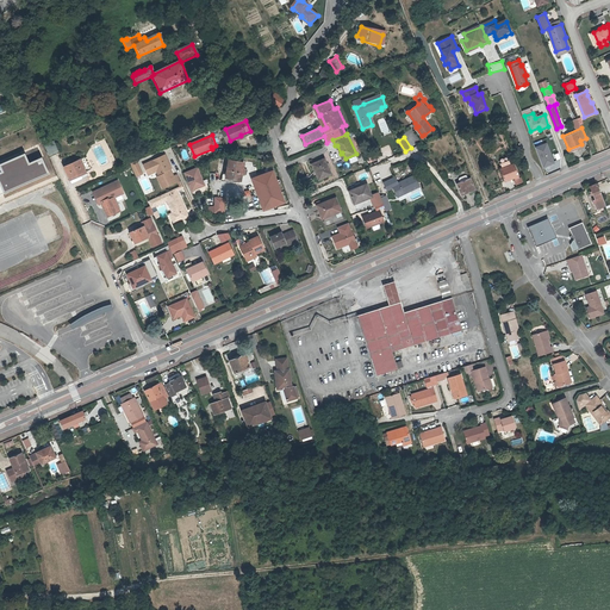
[(56,153),(50,143),(43,147),(48,156),(56,153)]
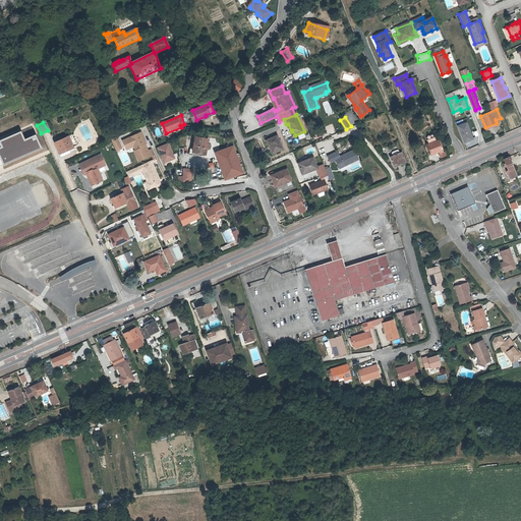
[(467,122),(458,126),(465,142),(474,139),(467,122)]
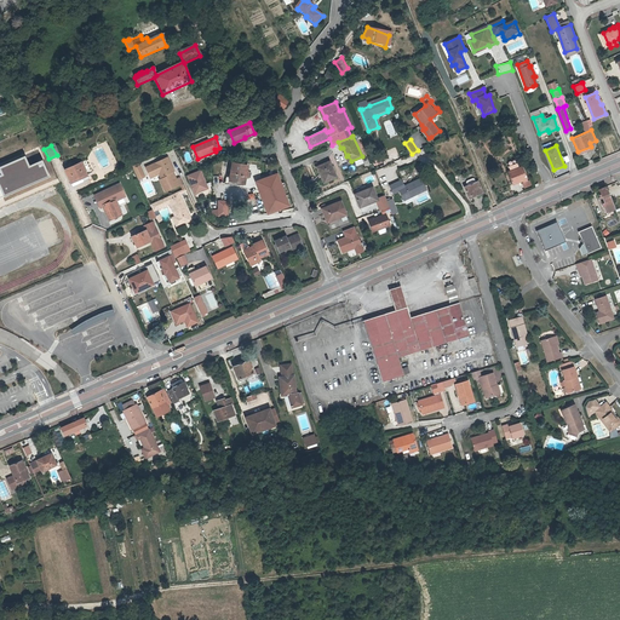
[(0,199),(50,178),(41,160),(29,165),(26,156),(0,166),(0,199)]
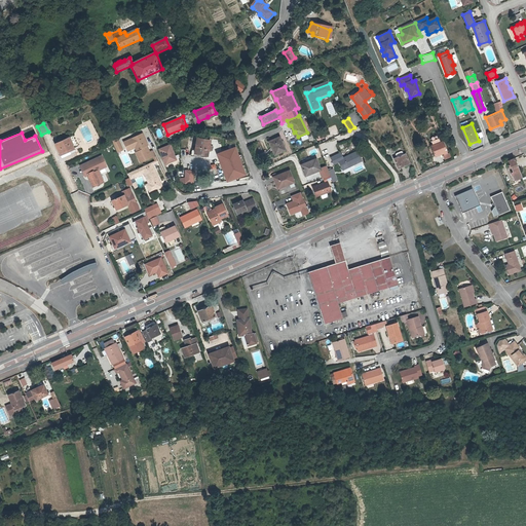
[(141,134),(122,143),(125,150),(129,148),(130,149),(134,148),(136,152),(135,153),(137,158),(142,156),(144,160),(152,157),(150,152),(148,153),(146,148),(145,148),(144,147),(146,146),(141,134)]
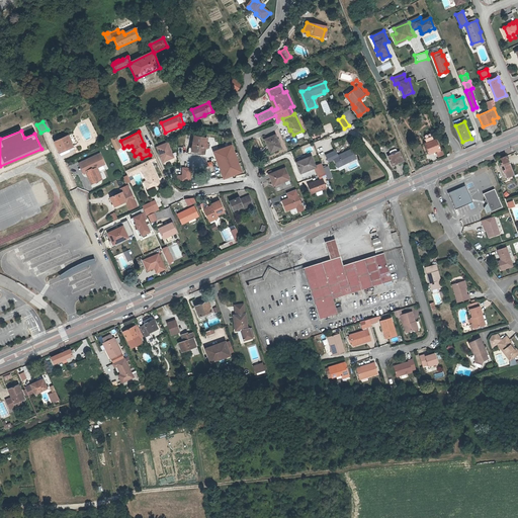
[(269,137),(270,140),(266,142),(270,152),(281,148),(275,135),(269,137)]
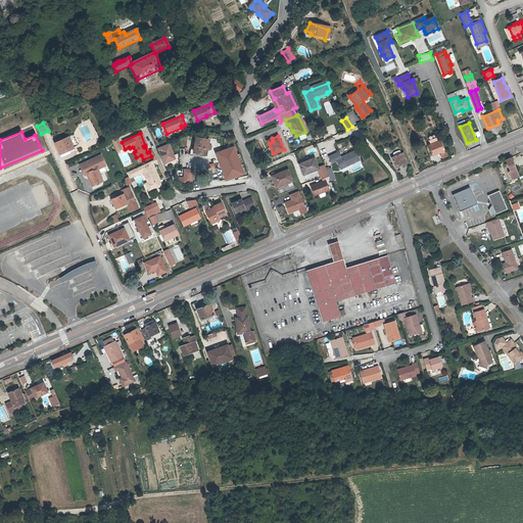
[(430,140),(432,144),(430,144),(434,154),(445,151),(441,140),(439,141),(438,137),(430,140)]
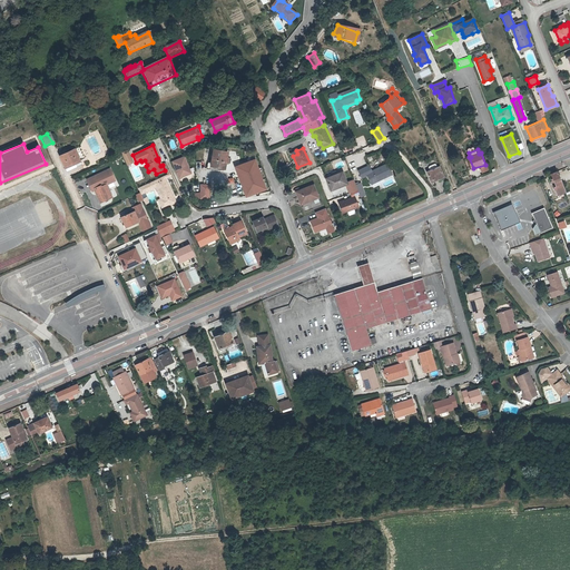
[(126,150),(120,154),(123,157),(126,166),(131,163),(126,150)]
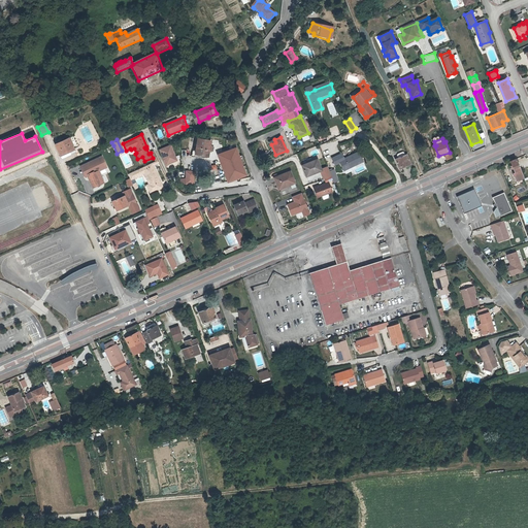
[(210,141),(209,141),(198,139),(195,154),(208,156),(208,152),(213,152),(213,147),(210,147),(210,141)]
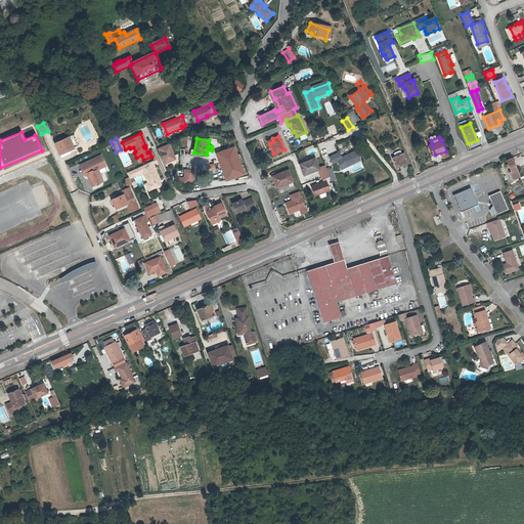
[(59,156),(73,148),(68,139),(54,145),(59,156)]
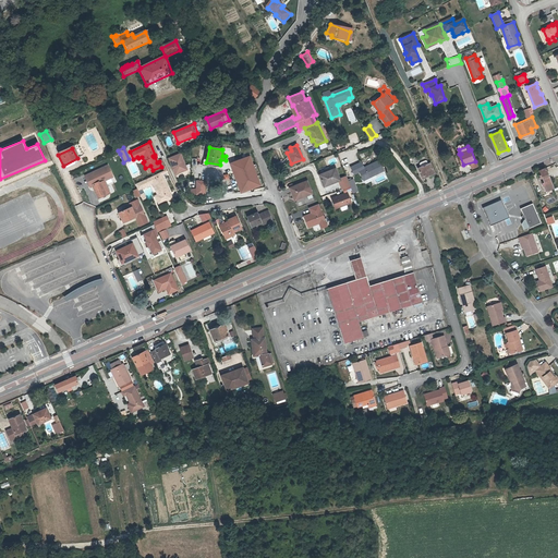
[(180,154),(168,158),(174,174),(186,170),(180,154)]
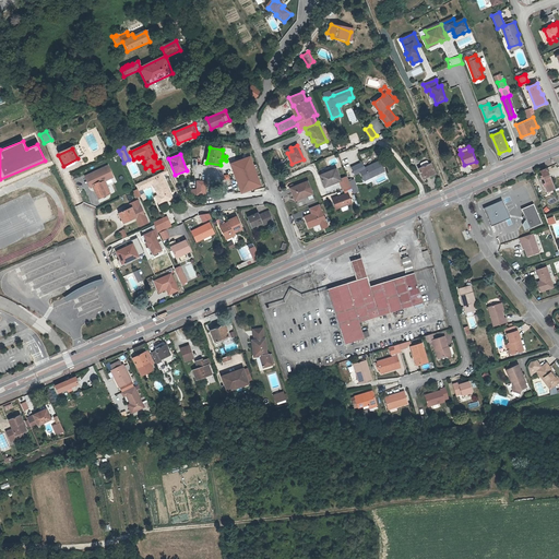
[(250,156),(230,164),(241,194),(261,187),(250,156)]
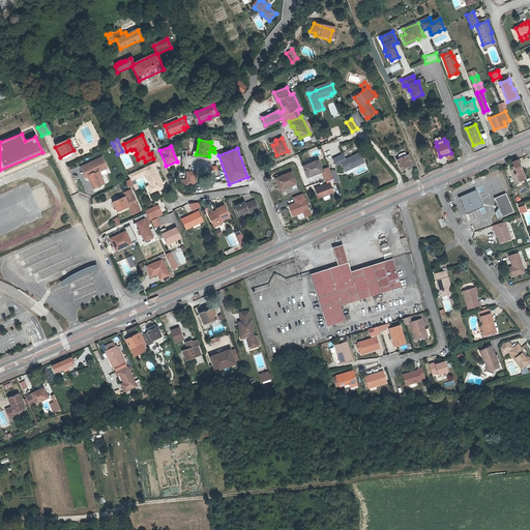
[(75,154),(74,150),(60,157),(61,160),(75,154)]
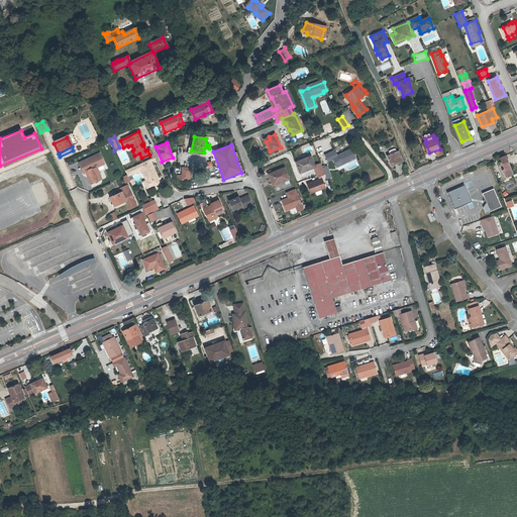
[(389,150),(388,151),(390,154),(387,156),(391,166),(403,161),(399,151),(397,151),(396,148),(394,148),(389,150)]
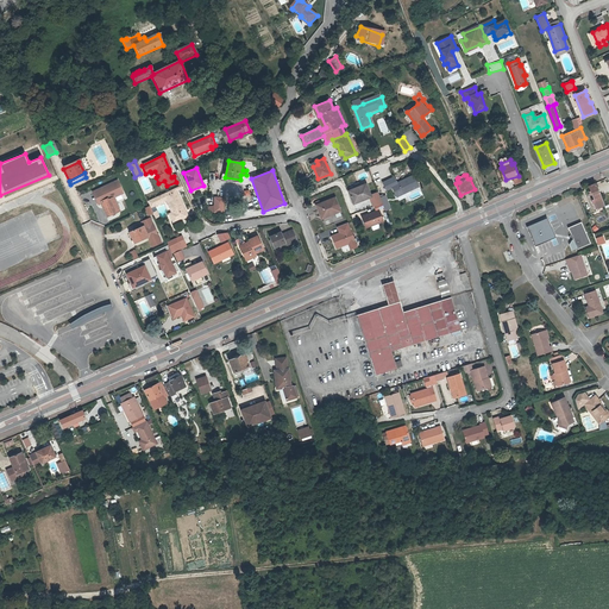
[(415,179),(399,183),(396,177),(384,182),(387,189),(393,188),(395,196),(409,192),(409,193),(419,189),(415,179)]
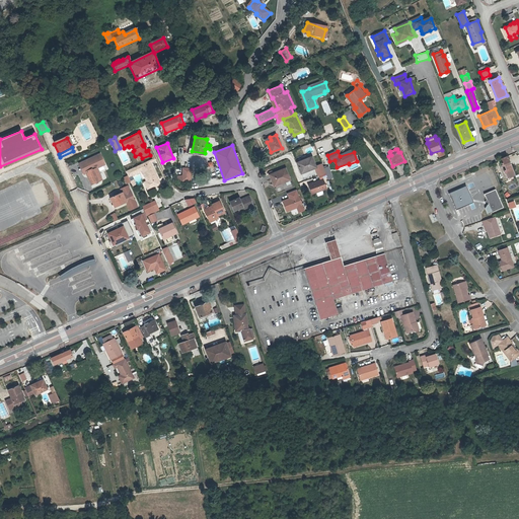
[(316,167),(312,156),(297,162),(300,172),(310,168),(310,169),(316,167)]
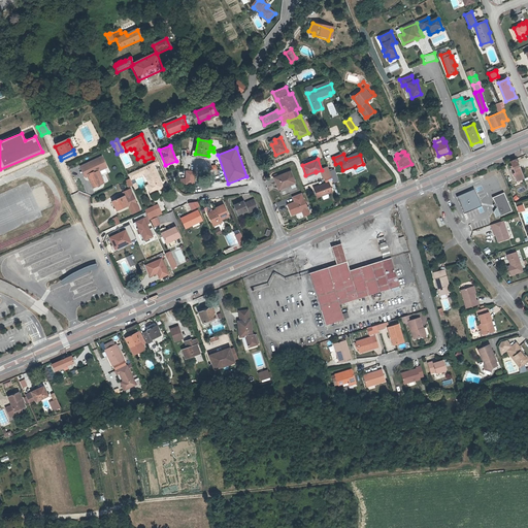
[(517,179),(524,177),(517,159),(509,162),(512,167),(517,179)]
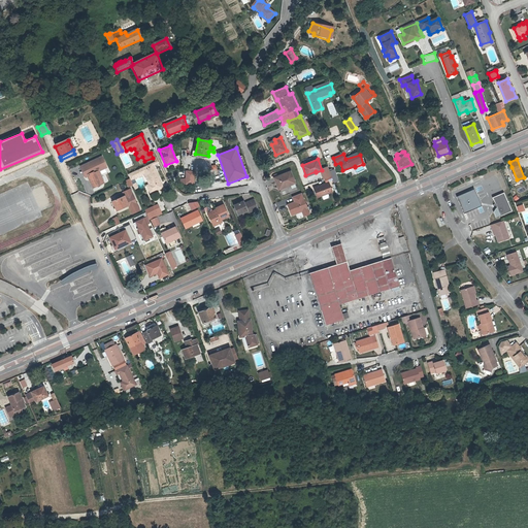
[(101,177),(99,172),(107,168),(104,162),(94,167),(92,163),(80,168),(86,178),(88,177),(93,188),(107,182),(105,175),(101,177)]
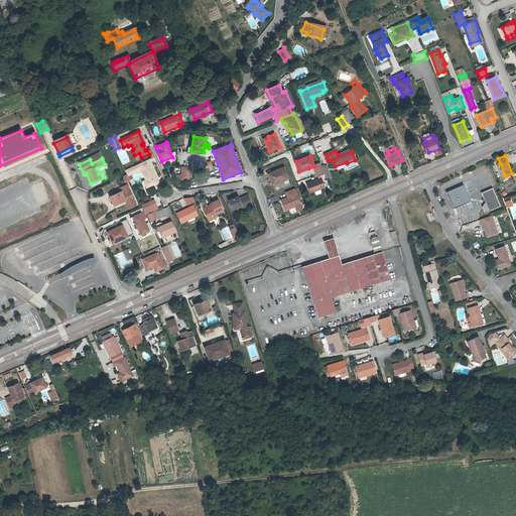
[(148,163),(147,160),(145,161),(124,170),(126,176),(130,174),(131,175),(136,173),(136,172),(140,170),(139,168),(149,164),(148,163)]
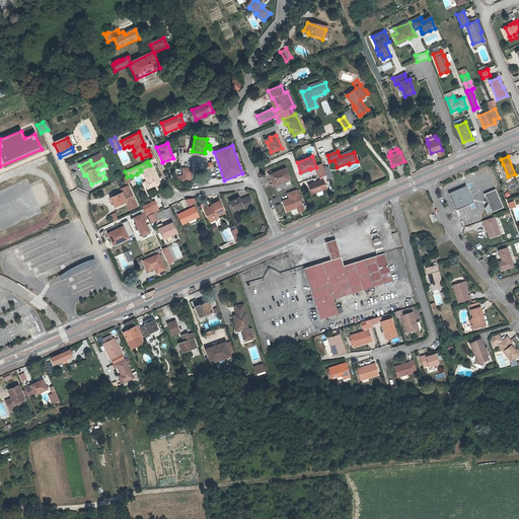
[(141,171),(145,181),(149,191),(159,186),(150,165),(140,169),(141,171)]
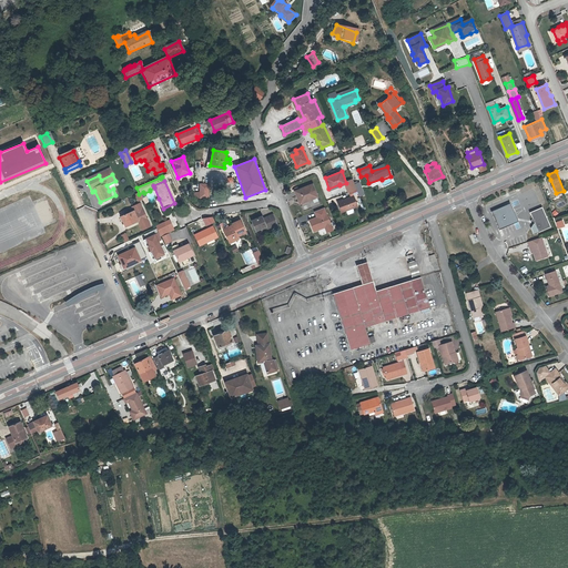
[(209,185),(200,185),(200,200),(209,200),(209,185)]
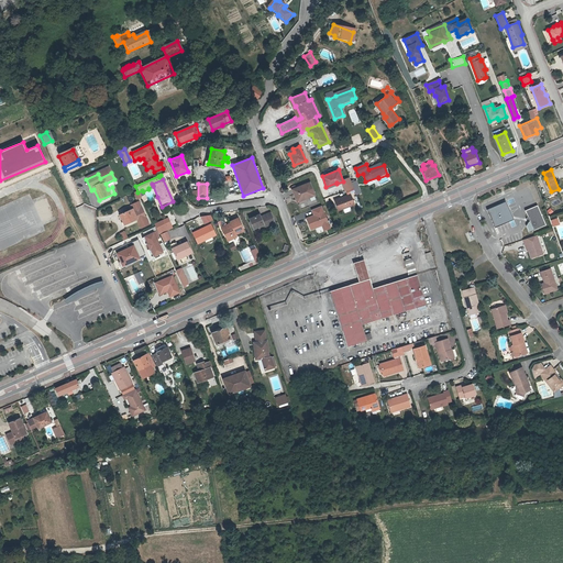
[(316,200),(311,187),(294,194),(299,209),(311,205),(311,201),(316,200)]
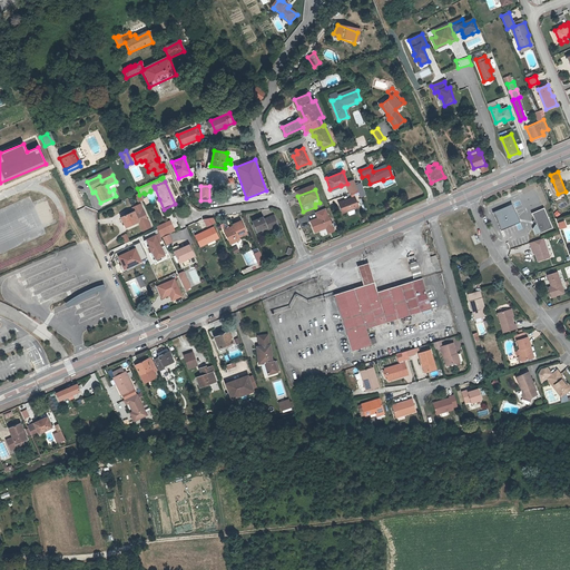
[(354,196),(337,203),(342,214),(359,207),(354,196)]
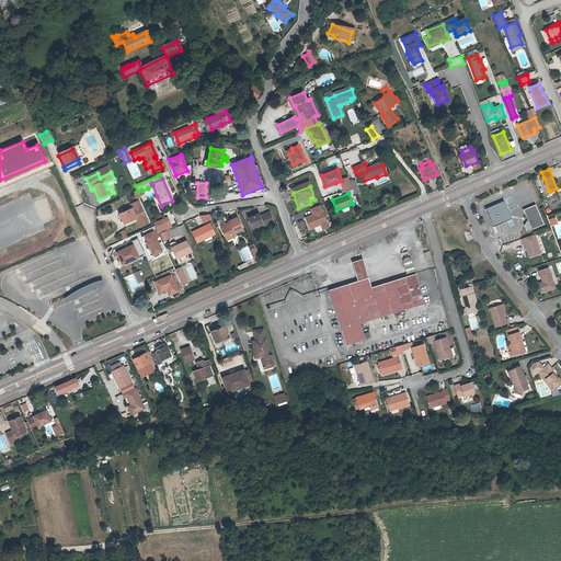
[(129,206),(132,210),(119,216),(123,225),(135,219),(136,221),(139,220),(141,224),(147,220),(137,202),(129,206)]
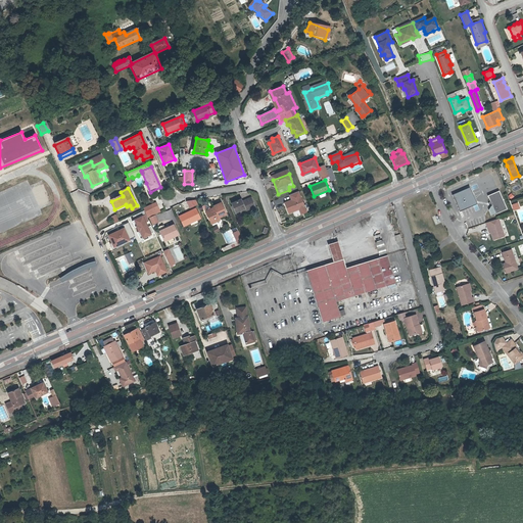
[(459,192),(453,195),(461,212),(479,204),(478,202),(474,192),(471,193),(470,189),(460,193),(459,192)]
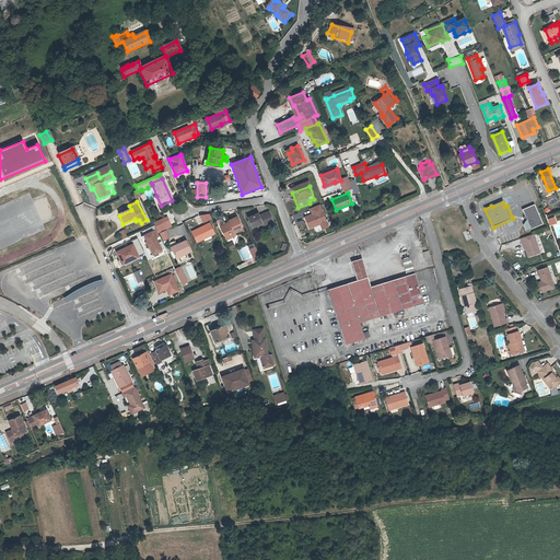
[(544,223),(541,217),(538,209),(536,203),(523,209),(525,213),(526,214),(525,217),(524,217),(525,218),(527,219),(528,221),(532,229),(544,223)]
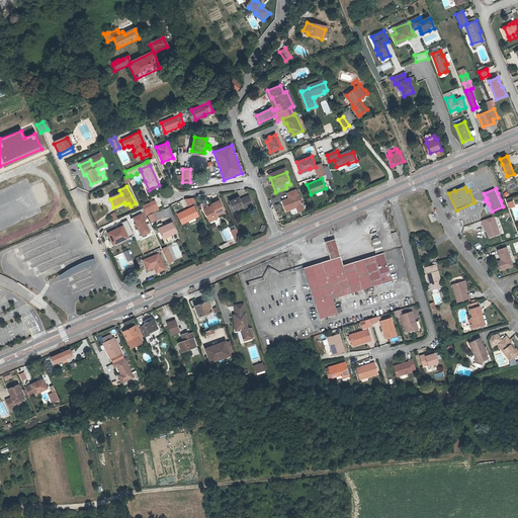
[(295,189),(286,192),(288,198),(281,200),(285,211),(290,209),(289,206),(294,204),(297,211),(304,209),(295,189)]
